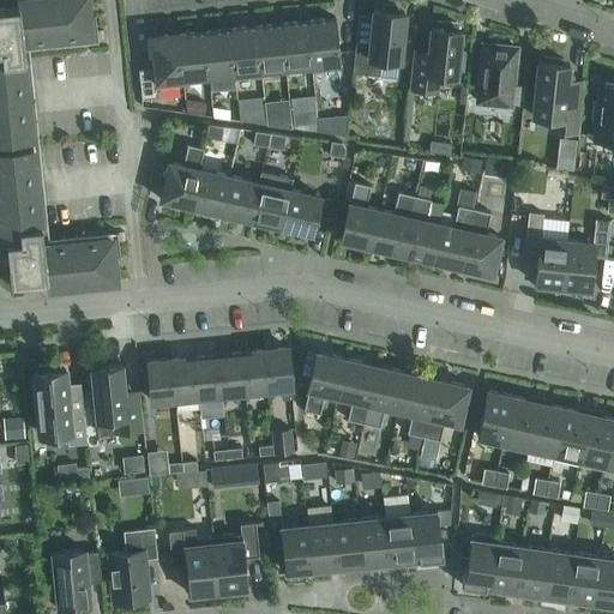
[(31,0),(32,5),(0,7),(0,140),(32,138),(23,42),(91,35),(86,0),(74,0),(72,0),(71,0),(31,0)]
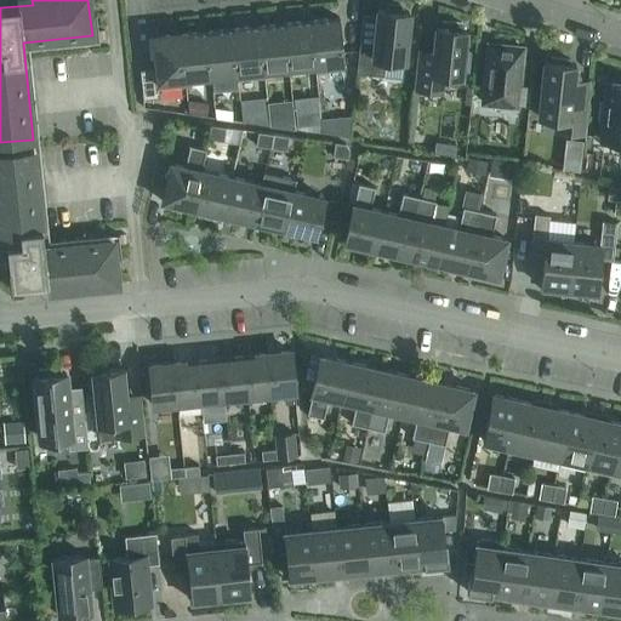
[(359,44),(357,73),(383,75),(403,78),(404,61),(409,12),(402,11),(403,7),(399,4),(388,3),(386,5),(385,10),(377,9),(377,15),(374,45),(359,44)]
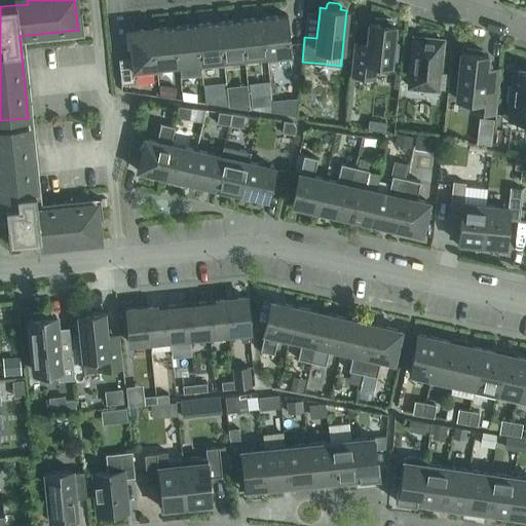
[(288,14),(263,17),(267,55),(266,55),(267,61),(292,59),(288,14)]
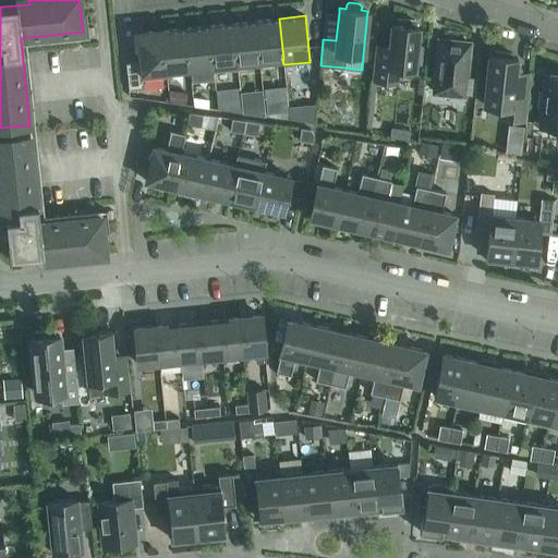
[(261,61),(282,59),(283,59),(279,19),(256,21),(261,61)]
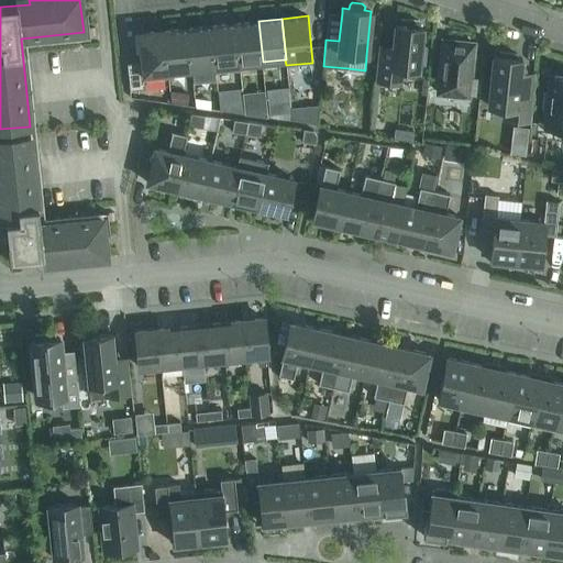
[(417,78),(422,28),(418,26),(418,20),(400,19),(400,25),(396,24),(393,55),(379,54),(376,79),(400,83),(401,76),(417,78)]
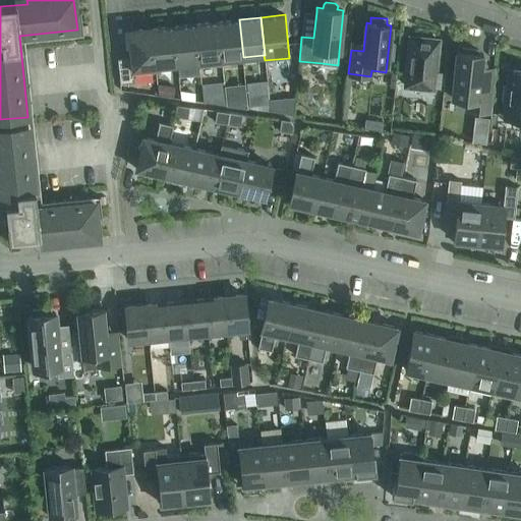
[(222,60),(243,57),(239,19),(217,21),(221,60),(222,60)]
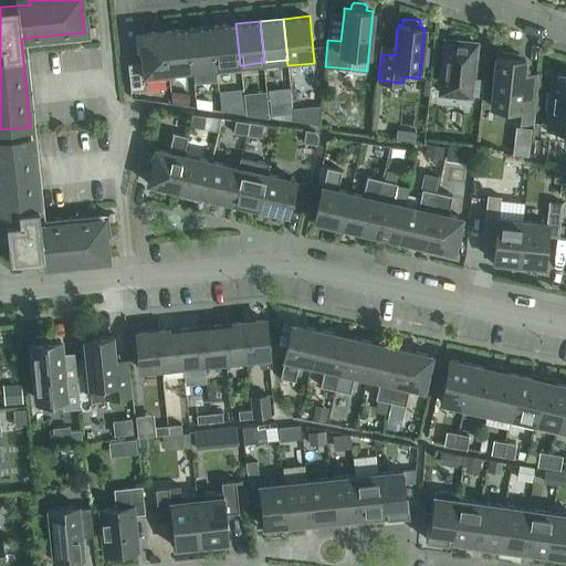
[(241,70),(241,65),(240,65),(236,23),(212,25),(217,67),(216,67),(216,73),(241,70)]
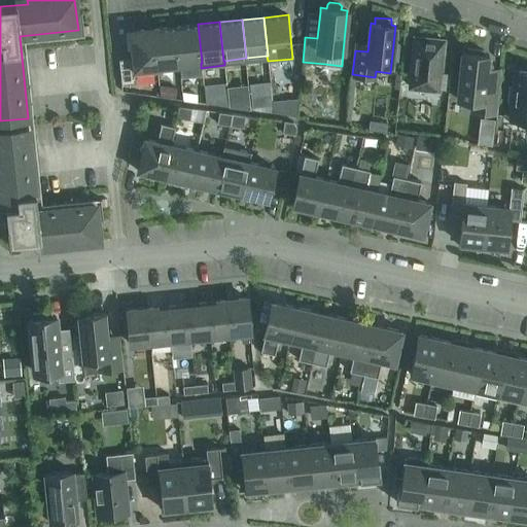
[(202,76),(201,68),(201,63),(202,63),(198,24),(175,27),(179,65),(180,78),(202,76)]
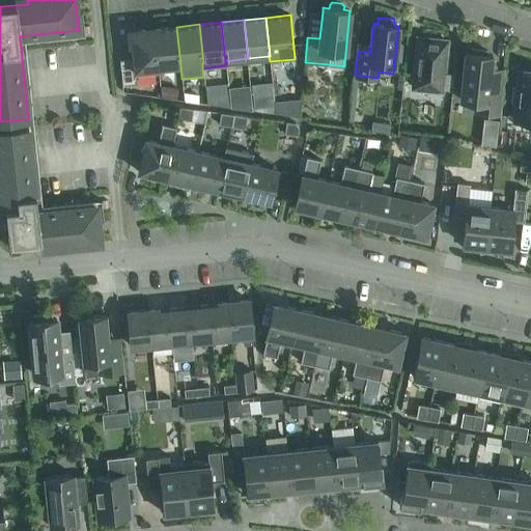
[(159,67),(180,65),(176,27),(155,29),(159,67)]
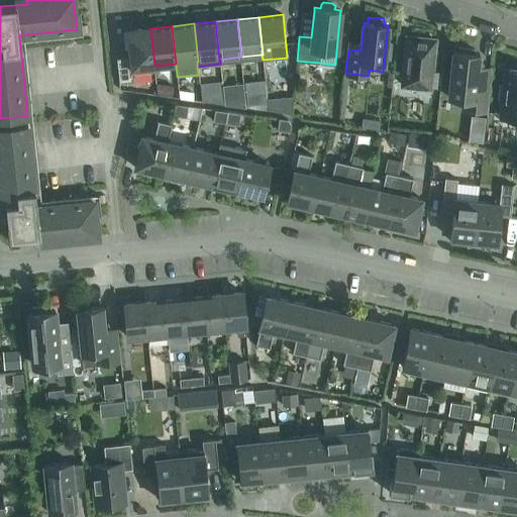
[(156,71),(154,66),(150,28),(126,30),(129,56),(116,58),(119,82),(133,81),(132,73),(156,71)]
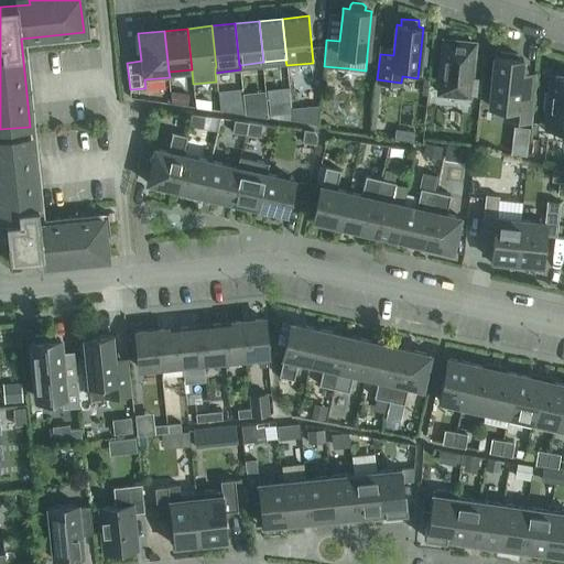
[(474,43),(444,40),(438,93),(469,96),(469,95),(479,96),(481,78),(470,77),(474,43)]
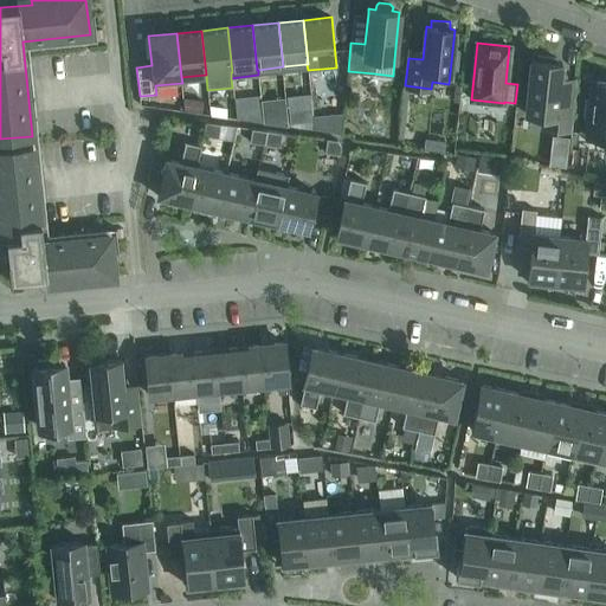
[(532,59),(526,114),(543,116),(542,127),(569,130),(573,96),(575,77),(561,76),(562,63),(556,62),(556,57),(537,56),(537,60),(532,59)]
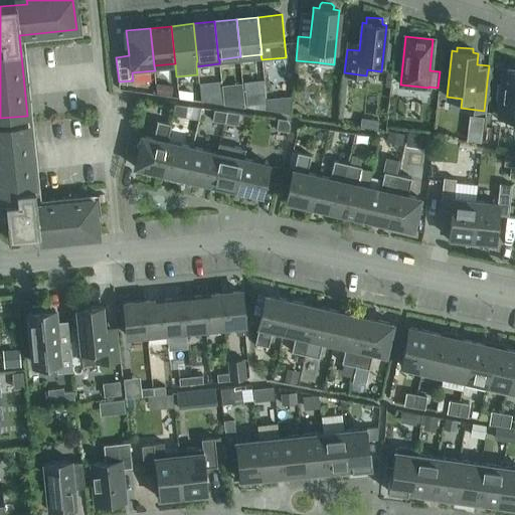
[(500,101),(498,117),(514,118),(514,69),(503,68),(501,84),(497,84),(496,101),(500,101)]
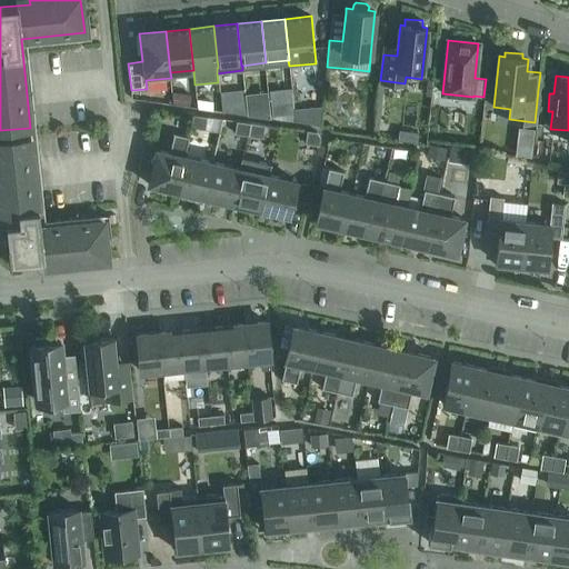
[(291,88),(268,90),(271,116),(293,113),(292,108),(291,88)]
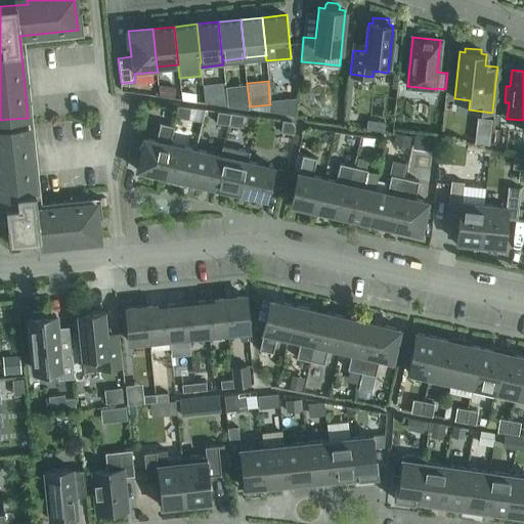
[(175,86),(158,84),(159,94),(174,97),(175,86)]
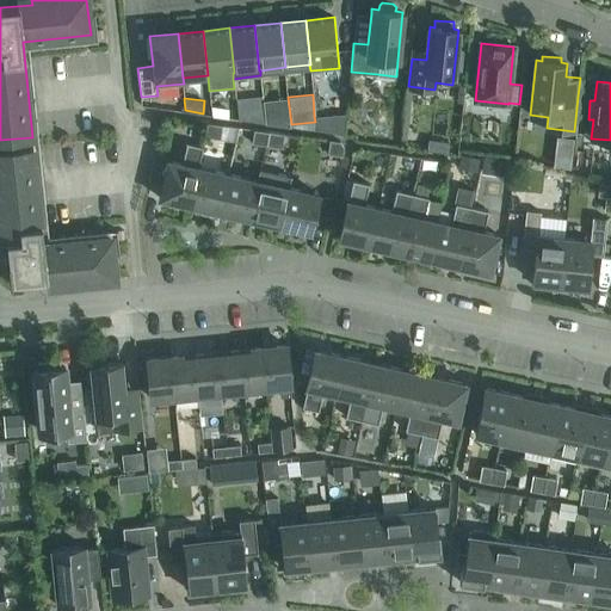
[(288,98),(263,100),(265,124),(290,127),(288,98)]
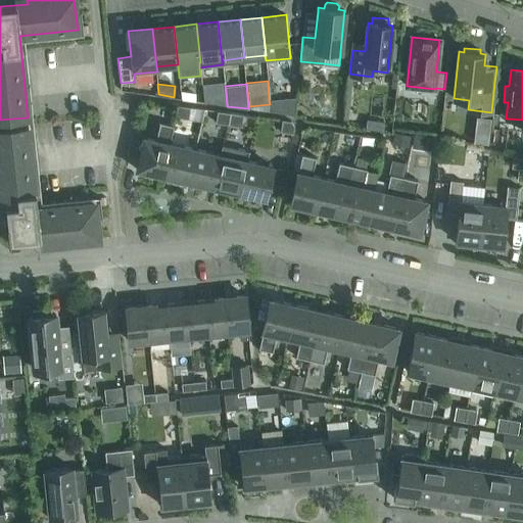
[(195,93),(180,91),(181,99),(195,101),(195,93)]
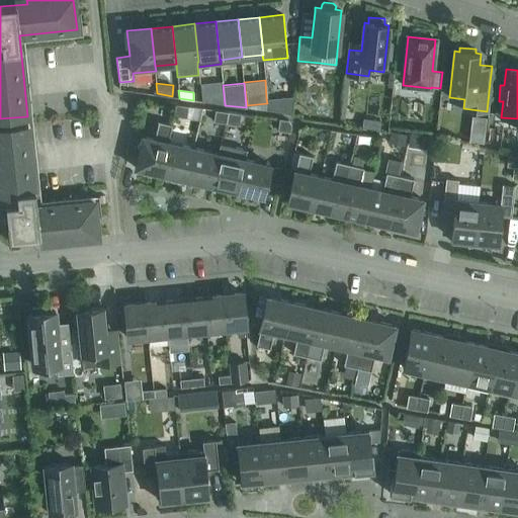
[(223,91),(200,93),(201,101),(224,104),(223,91)]
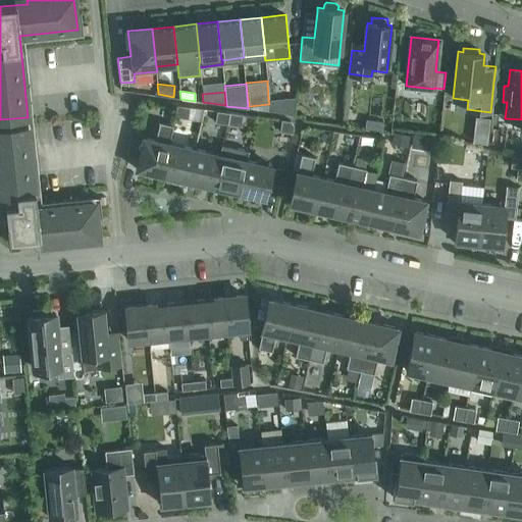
[(295,98),(268,99),(269,104),(270,111),(295,114),(295,98)]
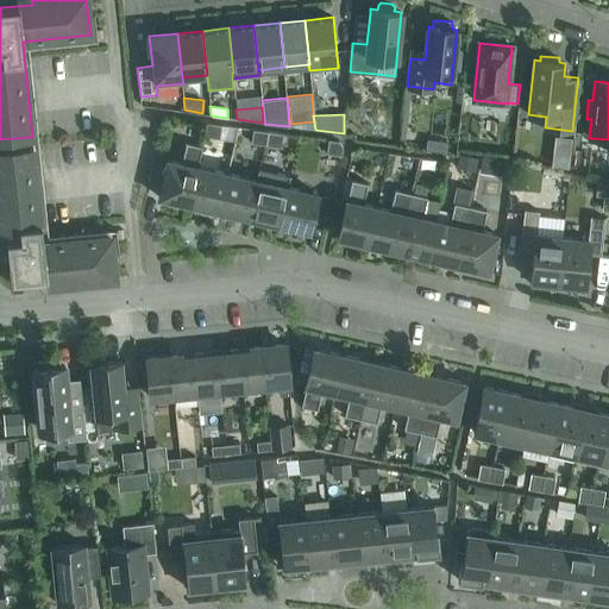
[(221,124),(206,121),(203,133),(219,136),(221,124)]
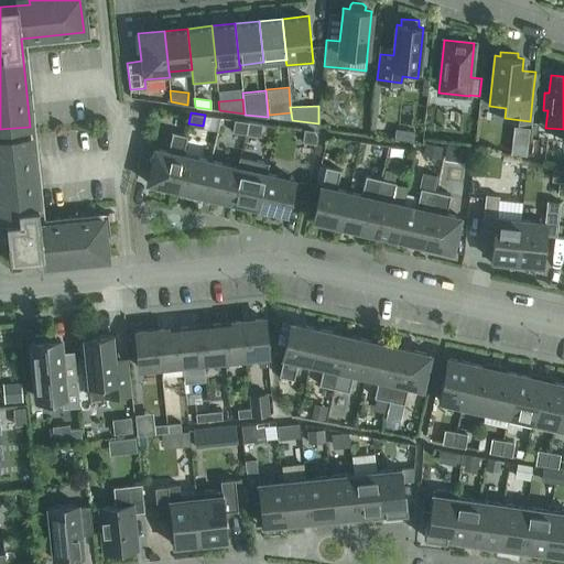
[(246,132),(248,121),(234,119),(231,130),(246,132)]
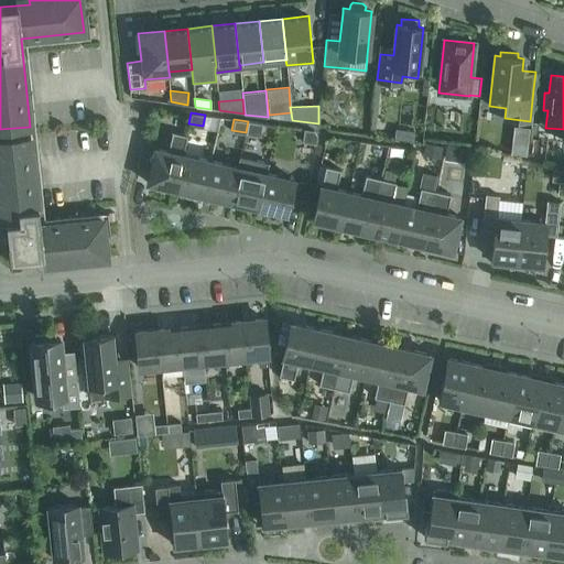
[(248,121),(246,132),(260,134),(262,123),(248,121)]
